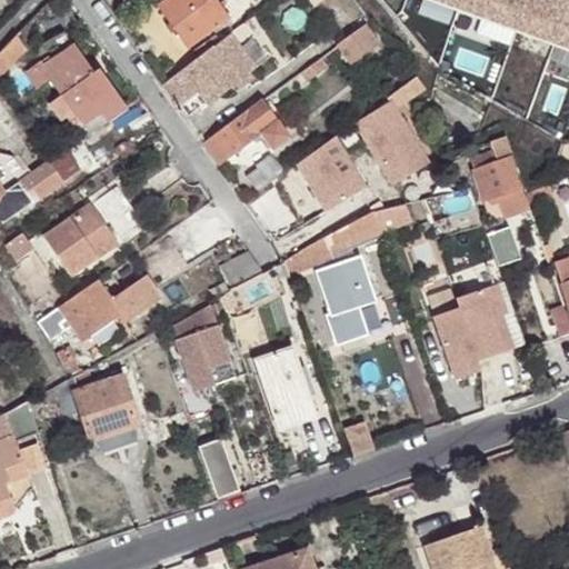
[(168,0),(159,7),(188,47),(228,18),(220,7),(215,0),(168,0)]
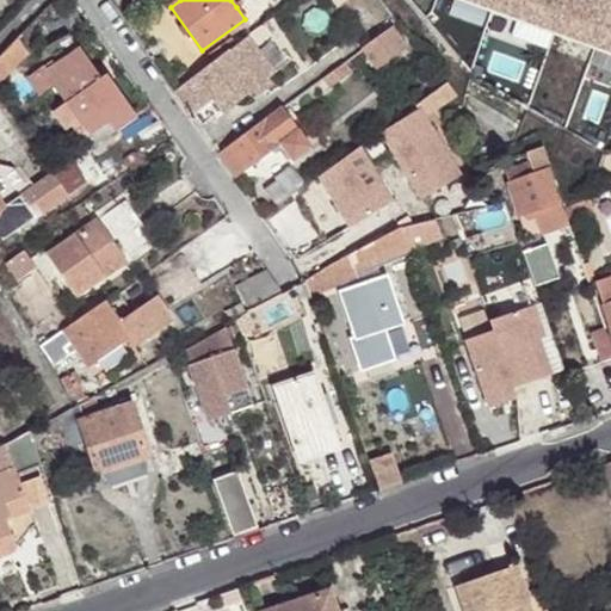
[(460,0),(610,54),(610,0),(586,0),(585,0),(460,0)]
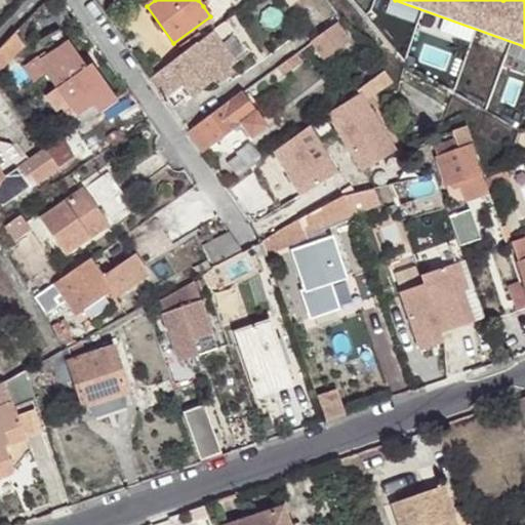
[(182,55),(150,80),(164,98),(183,85),(192,97),(213,82),(217,79),(221,84),(234,74),(230,68),(237,63),(223,44),(236,34),(226,21),(199,41),(182,55)]
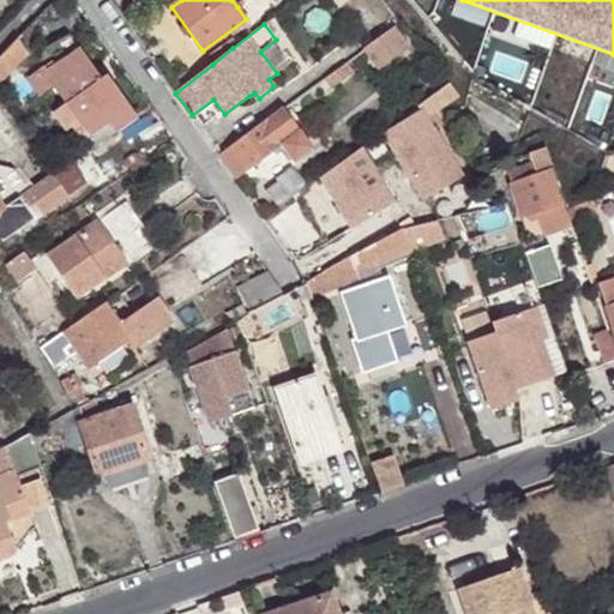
[(405,47),(393,29),(363,50),(377,68),(405,47)]
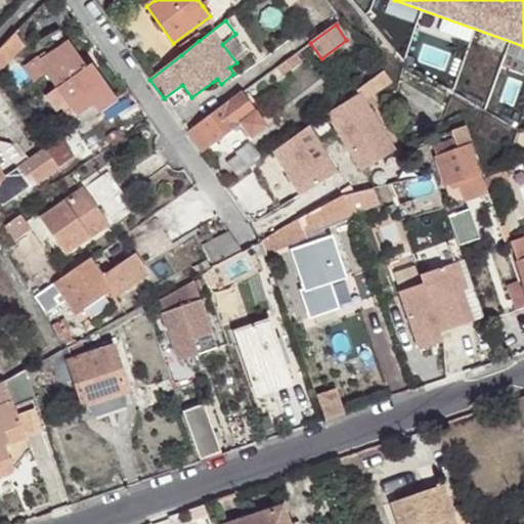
[(15,33),(0,48),(0,68),(24,42),(15,33)]
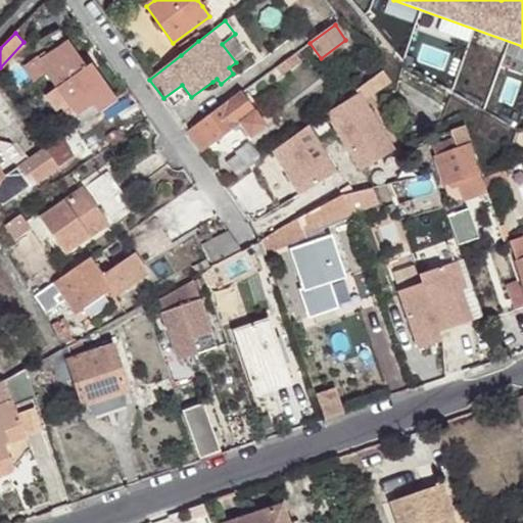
[(98,111),(114,100),(90,63),(85,66),(67,43),(41,61),(36,59),(35,58),(21,67),(33,83),(46,74),(77,116),(93,104),(98,111)]
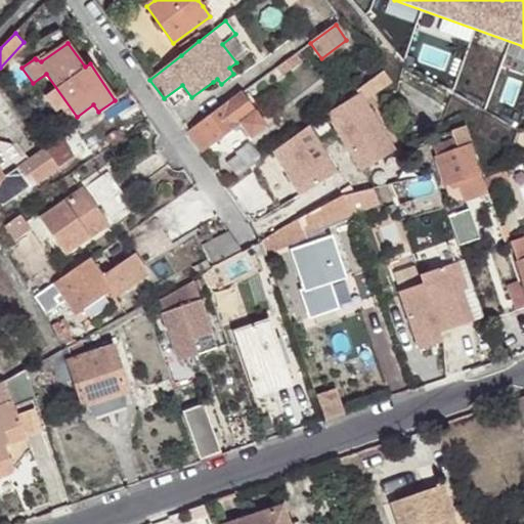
[(293,68),(287,59),(269,72),(275,80),(293,68)]
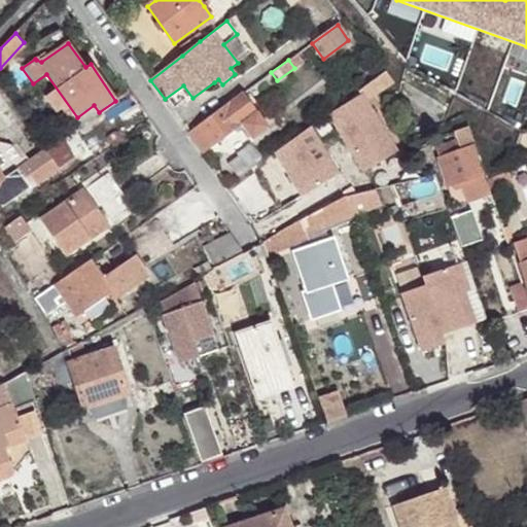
[(367,103),(393,88),(388,78),(322,114),(348,161),(387,139),(367,103)]
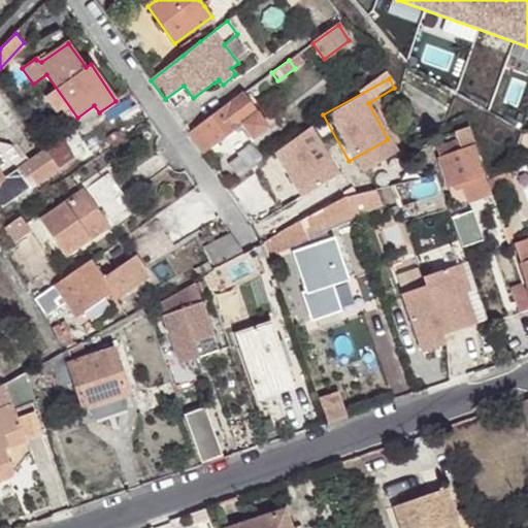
[(242,93),(189,133),(204,154),(241,126),(253,140),(268,128),(242,93)]
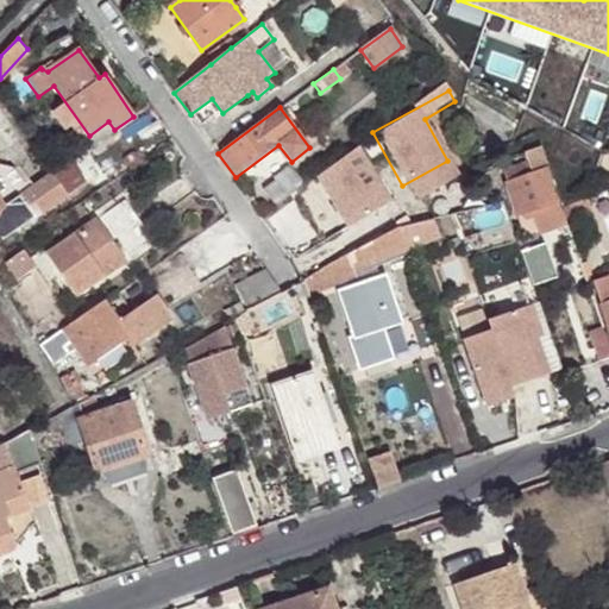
[(89,136),(95,144),(114,130),(108,121),(89,136)]
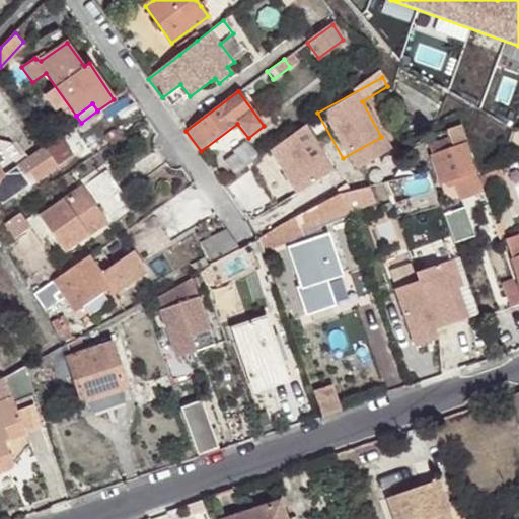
[(306,125),(273,149),(299,193),(336,170),(306,125)]
